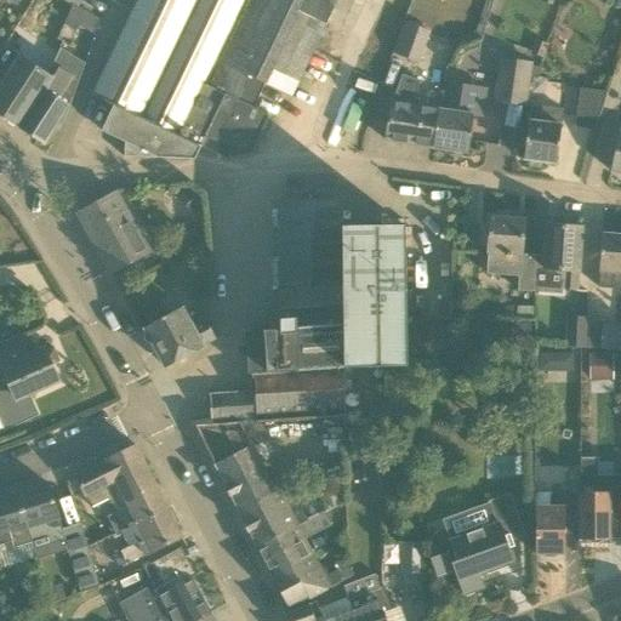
[(224,93),(209,86),(201,83),(241,0),(138,0),(93,95),(106,101),(104,101),(114,106),(102,131),(126,143),(126,155),(125,155),(125,157),(195,160),(200,146),(224,93)]
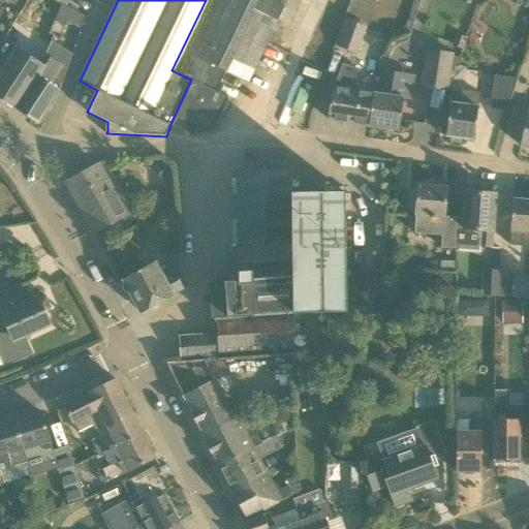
[(191,134),(213,131),(230,97),(217,91),(226,70),(249,81),(287,0),(213,0),(178,73),(191,80),(170,124),(191,134)]
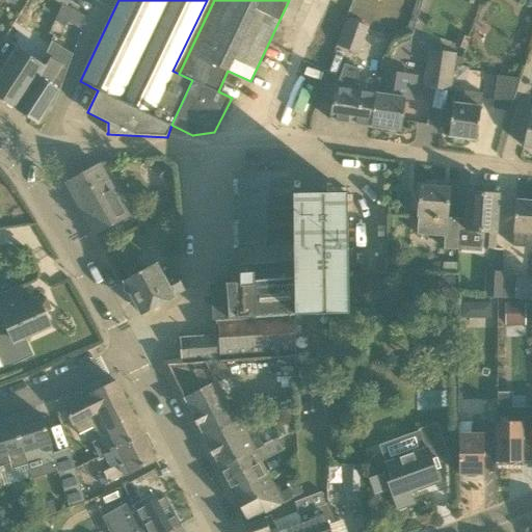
[(67,6),(60,3),(52,23),(63,28),(65,23),(78,30),(84,17),(67,6)]
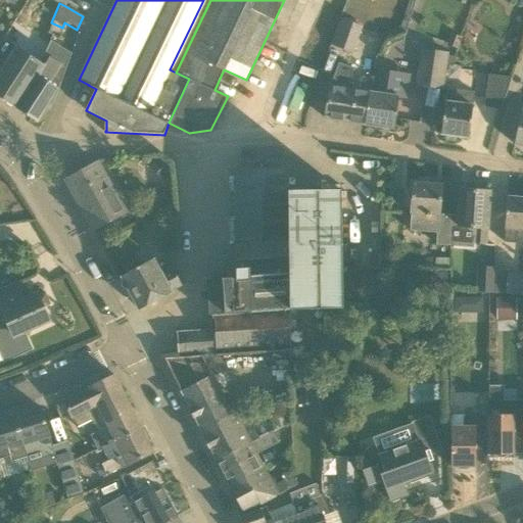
[(352,52),(361,28),(344,21),(335,46),(352,52)]
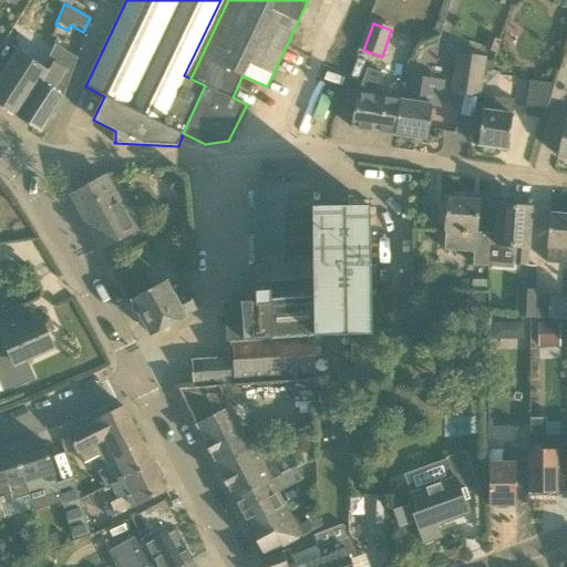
[(0,106),(17,117),(53,62),(48,59),(42,66),(4,42),(0,48),(0,64),(7,69),(0,80),(0,106)]
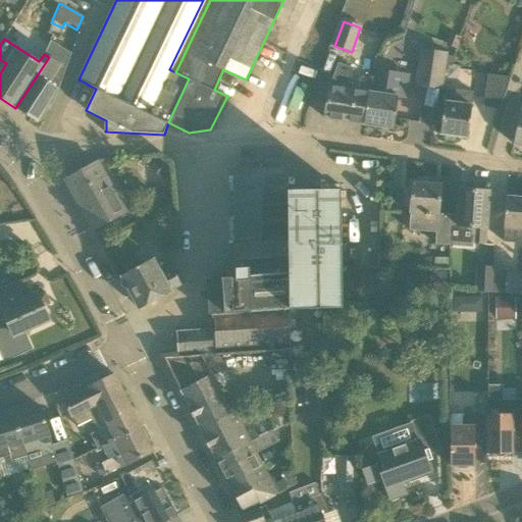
[(442,89),(448,54),(421,50),(416,85),(442,89)]
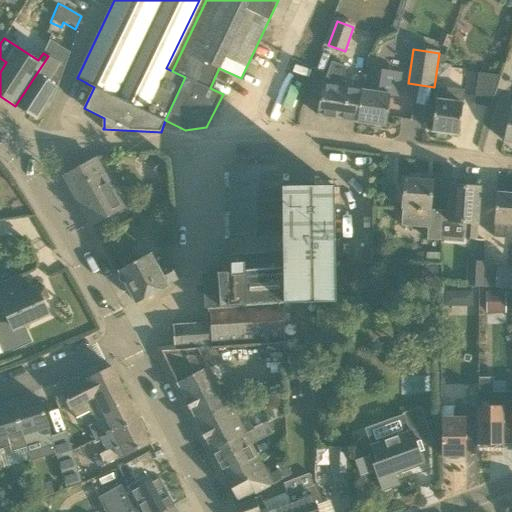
[(37,120),(39,117),(58,87),(57,87),(60,81),(52,76),(60,63),(48,56),(15,106),(37,120)]
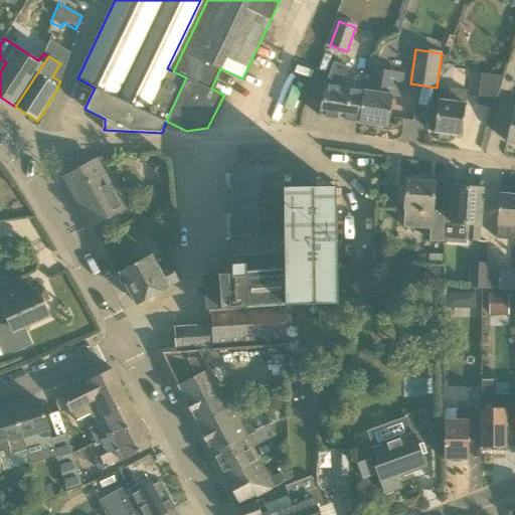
[(325,84),(320,117),(359,123),(364,91),(341,88),(347,69),(333,65),(326,86),(325,84)]
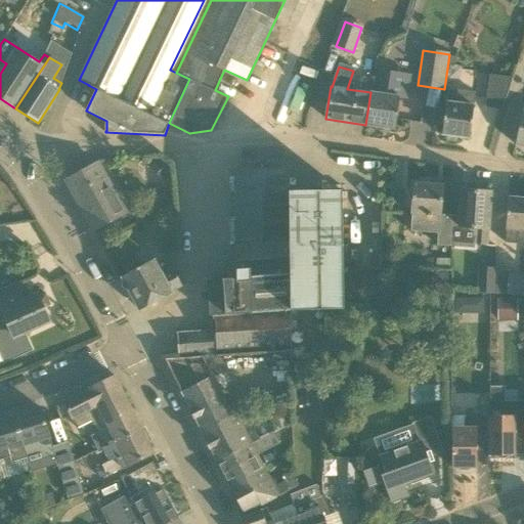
[(365,125),(366,125),(395,129),(400,97),(392,95),(396,73),(382,71),(379,93),(370,92),(365,125)]
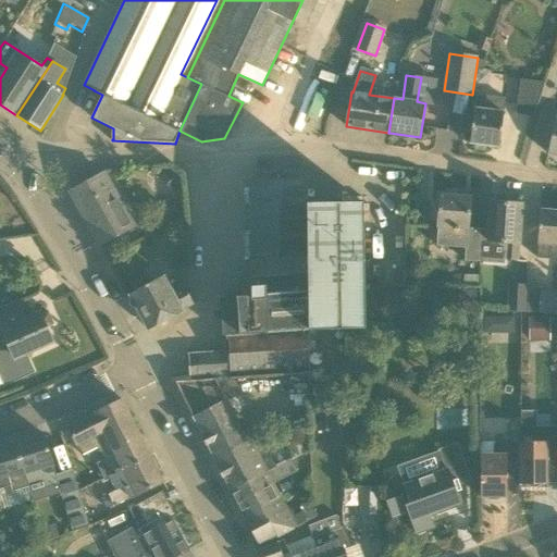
[(521,79),(517,114),(533,116),(544,83),(521,79)]
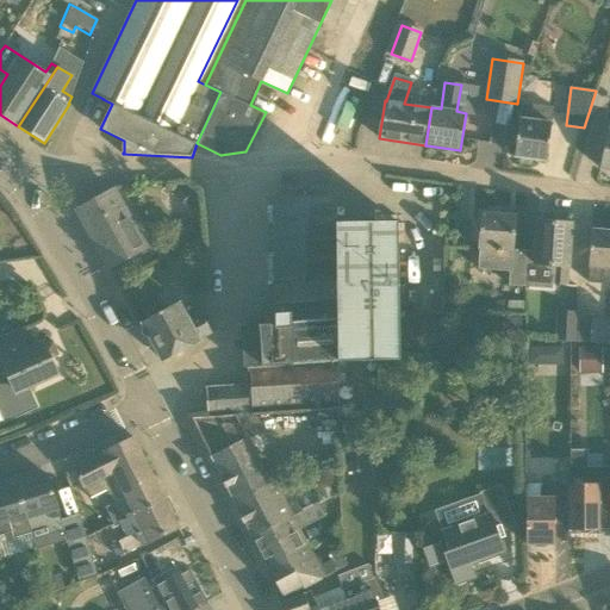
[(534,160),(546,161),(547,161),(554,109),(522,104),(515,157),(518,157),(521,165),(530,165),(534,160)]
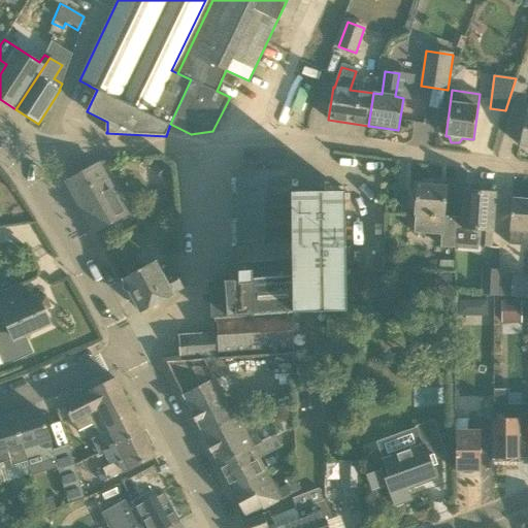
[(527,112),(526,112),(519,145),(527,146),(527,112)]
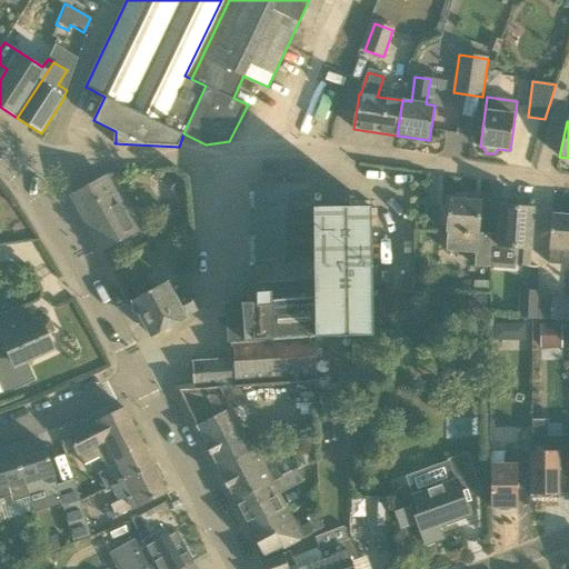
[(175,168),(165,181),(178,192),(188,179),(175,168)]
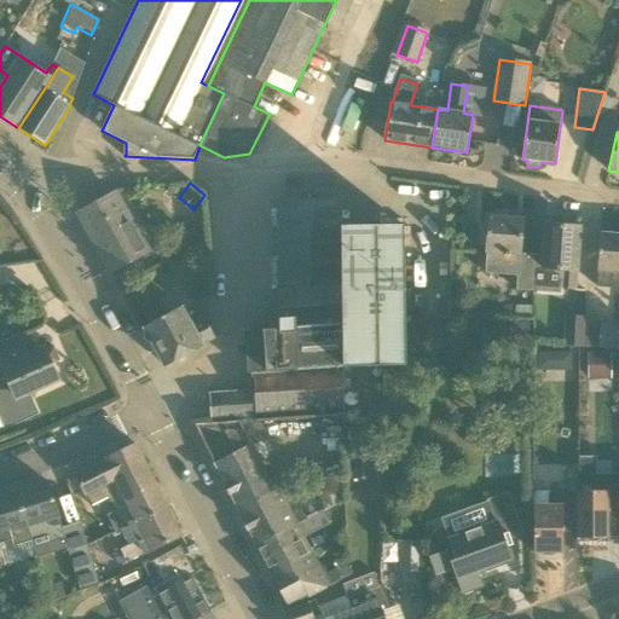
[(149,252),(116,194),(116,192),(79,214),(111,272),(149,252)]
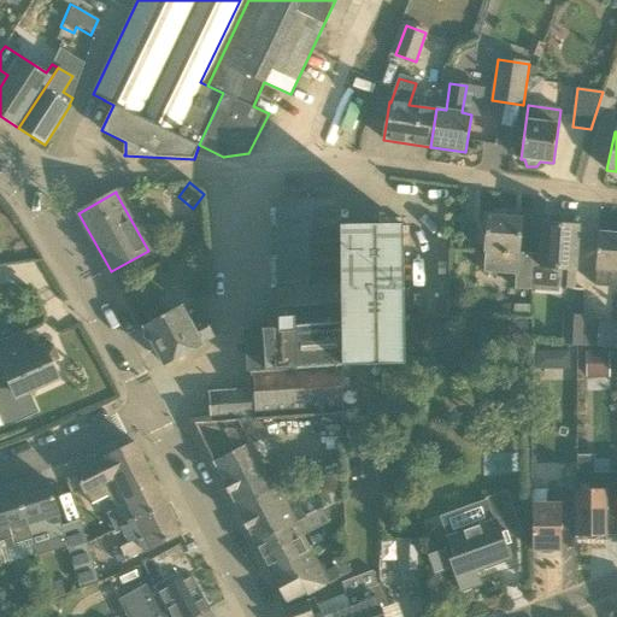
[(344,411),(342,365),(405,364),(403,225),(340,227),(340,199),(317,199),(317,192),(303,192),(303,199),(277,199),(278,328),(244,330),(247,371),(253,371),(254,388),(207,392),(210,422),(239,419),(344,411)]
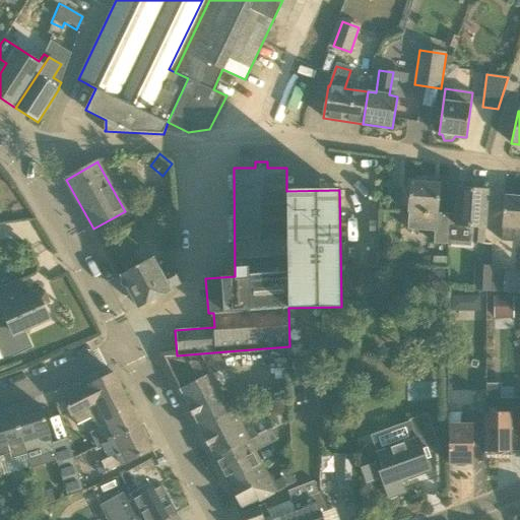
[(434,244),(447,244),(448,214),(437,213),(439,184),(410,182),(408,212),(407,230),(435,231),(434,244)]
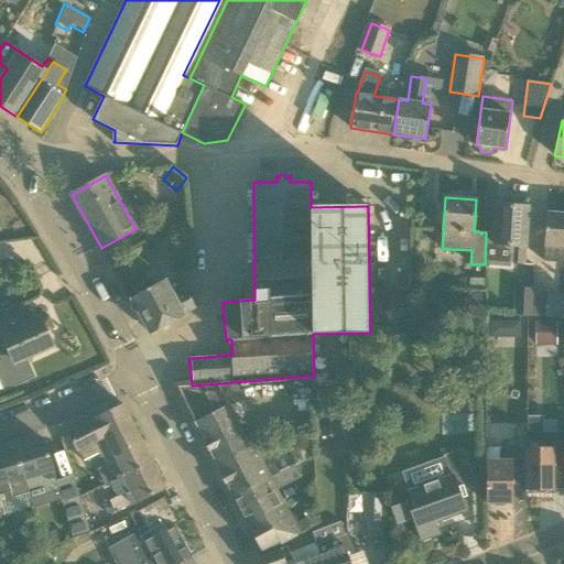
[(512,246),(511,263),(523,264),(524,247),(525,247),(529,207),(497,205),(495,243),(512,246)]
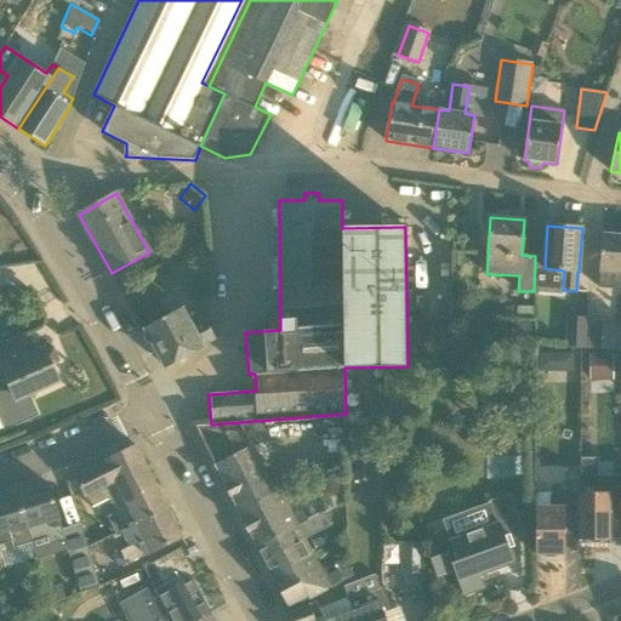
[(614,272),(620,272),(620,235),(603,235),(599,271),(600,271),(599,288),(613,289),(614,272)]
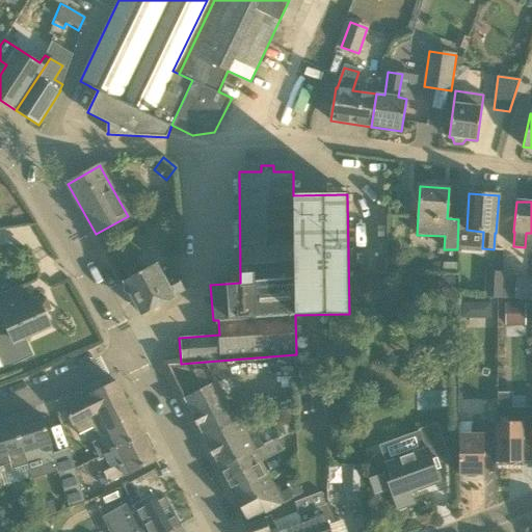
[(131,295),(141,314),(141,315),(185,291),(176,273),(165,280),(156,264),(124,282),(125,284),(124,286),(124,292),(129,295),(131,295)]
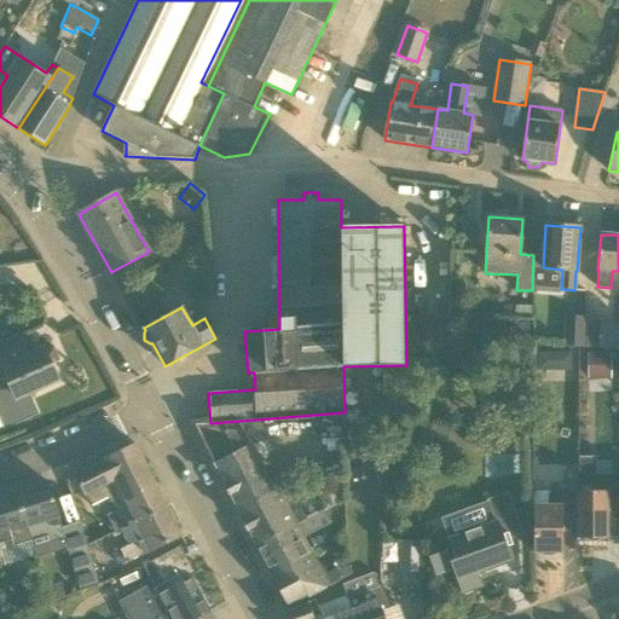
[(585,347),(586,319),(585,319),(585,317),(565,316),(563,346),(585,347)]
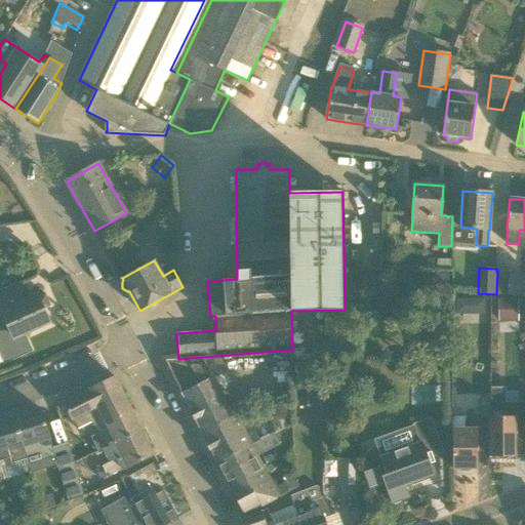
[(497,271),(496,294),(524,295),(524,276),(516,276),(516,272),(509,272),(497,271)]
